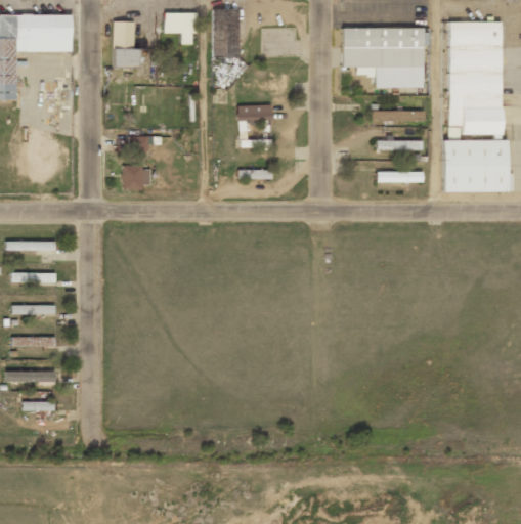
[(164,33),(181,33),(181,44),(194,44),(194,12),(164,12),(164,33)]
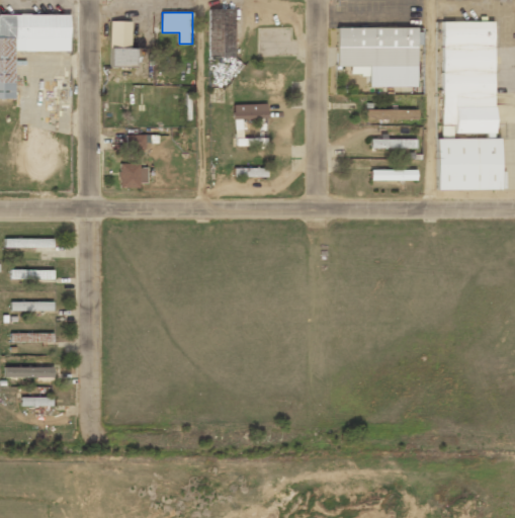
[(71,51),(71,14),(0,14),(0,98),(15,99),(15,51),(71,51)]
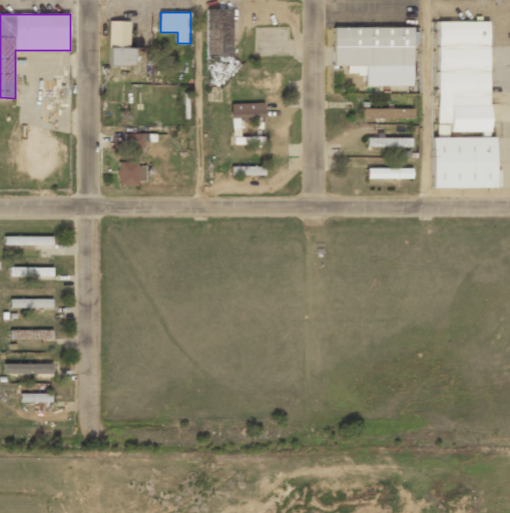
[(131,47),(131,21),(111,21),(110,65),(135,65),(136,47),(131,47)]
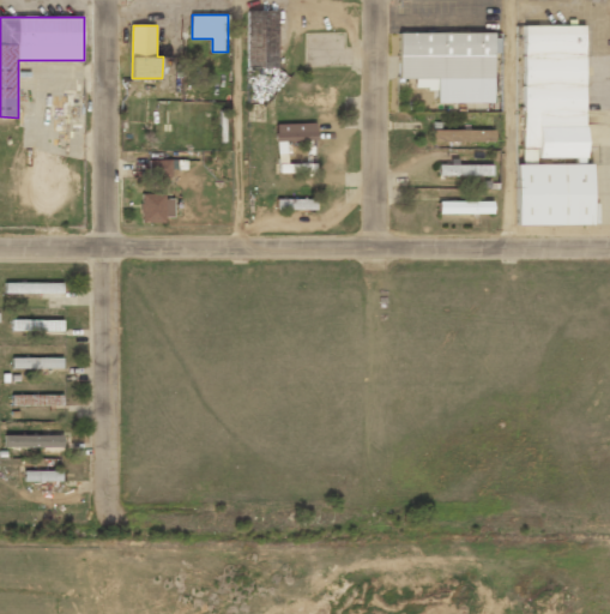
[(525,25),(526,163),(519,163),(519,224),(601,224),(601,203),(595,203),(593,164),(587,164),(586,25),(525,25)]
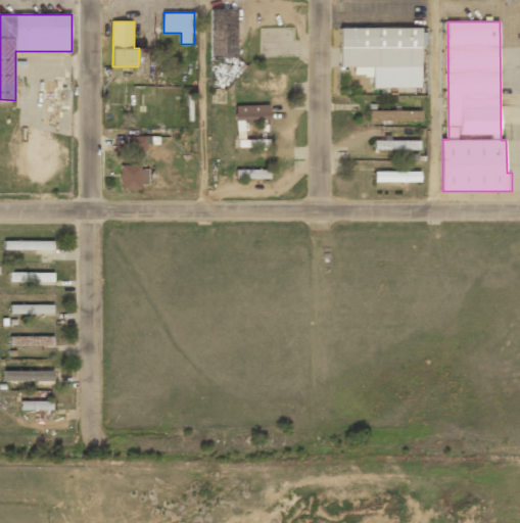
[(341,29),(341,67),(355,66),(355,76),(374,76),(374,88),(422,87),(421,46),(428,46),(428,28),(341,29)]
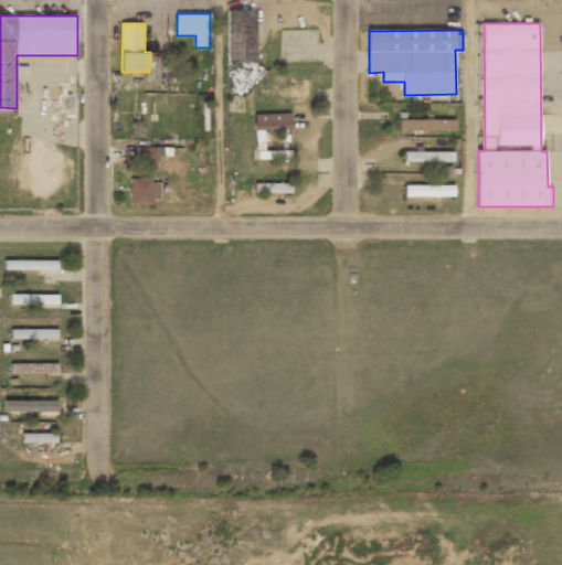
[(256,114),(256,129),(294,128),(293,113),(256,114)]
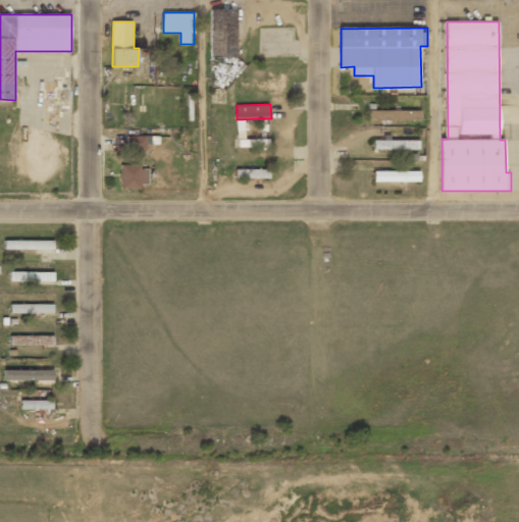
[(422,110),(369,110),(369,120),(422,120),(422,110)]
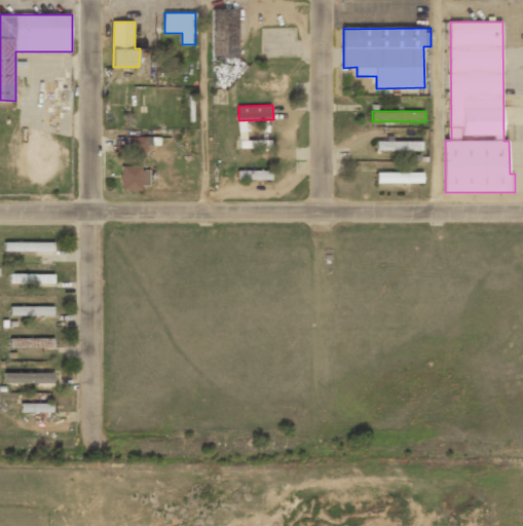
[(249,139),(248,120),(239,121),(240,139),(249,139)]
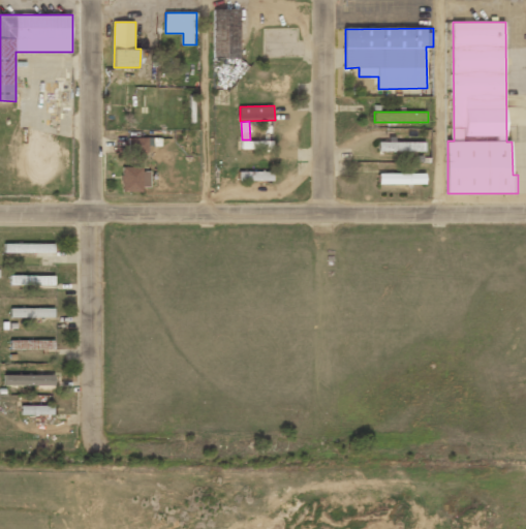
[(131,138),(131,152),(151,152),(150,137),(131,138)]
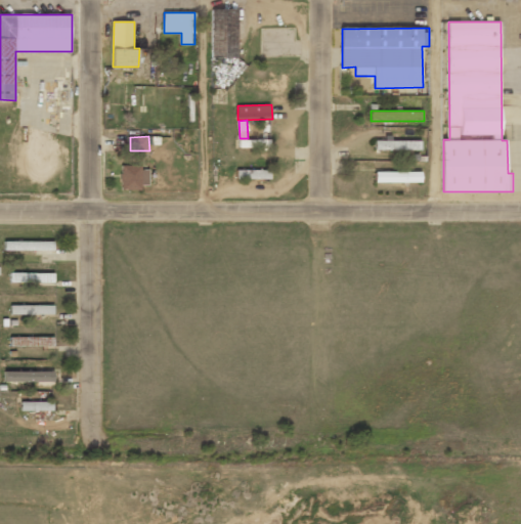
[(393,140),(393,138),(377,138),(377,150),(423,149),(423,140),(393,140)]
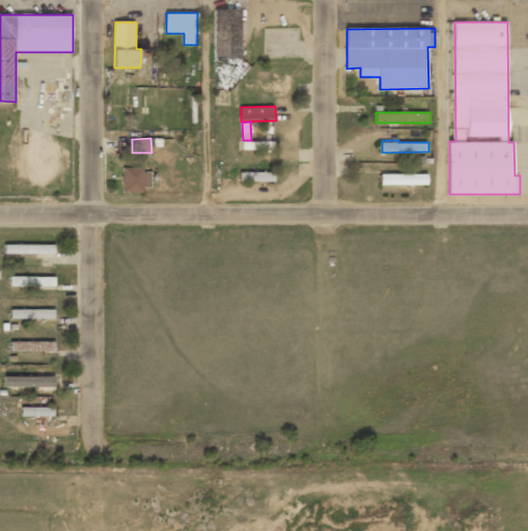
[(275,141),(244,141),(244,149),(275,150),(275,141)]
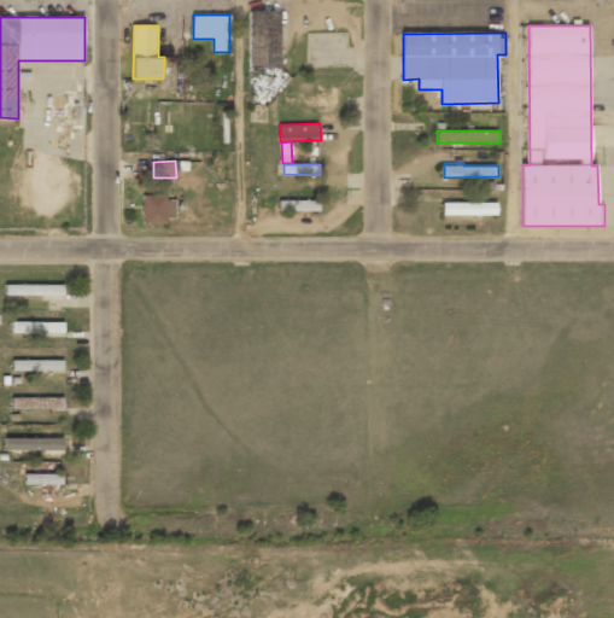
[(145,222),(177,222),(177,196),(145,196),(145,222)]
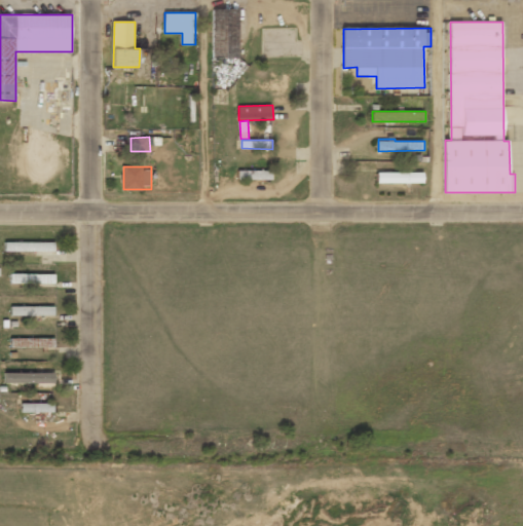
[(239,180),(273,179),(273,170),(239,171),(239,180)]
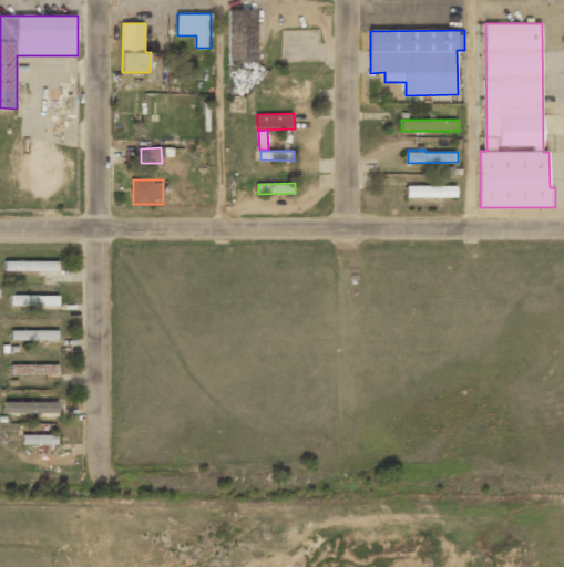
[(408,197),(458,197),(458,185),(408,186),(408,197)]
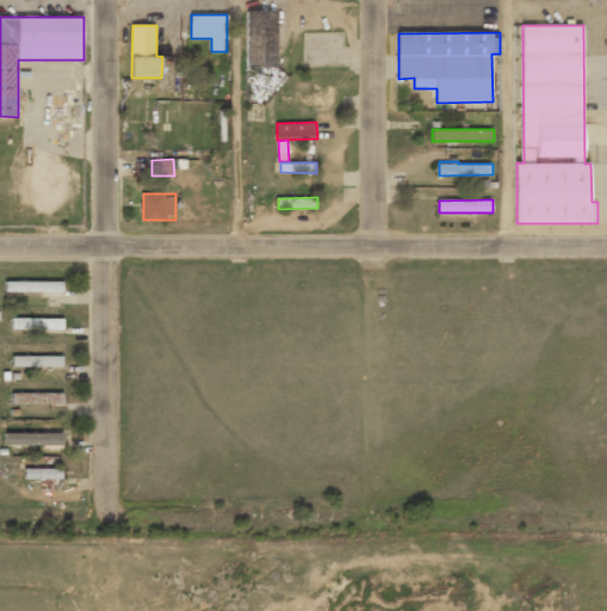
[(64,281),(7,282),(7,292),(64,291),(64,281)]
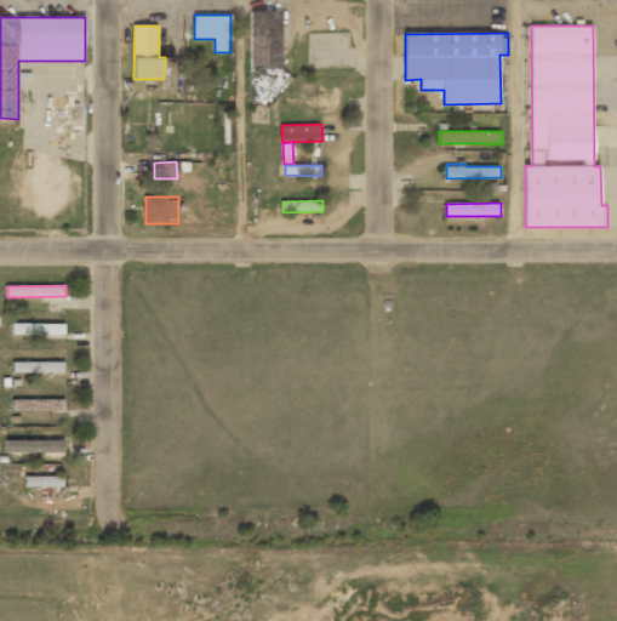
[(67,324),(15,323),(15,334),(66,335),(67,324)]
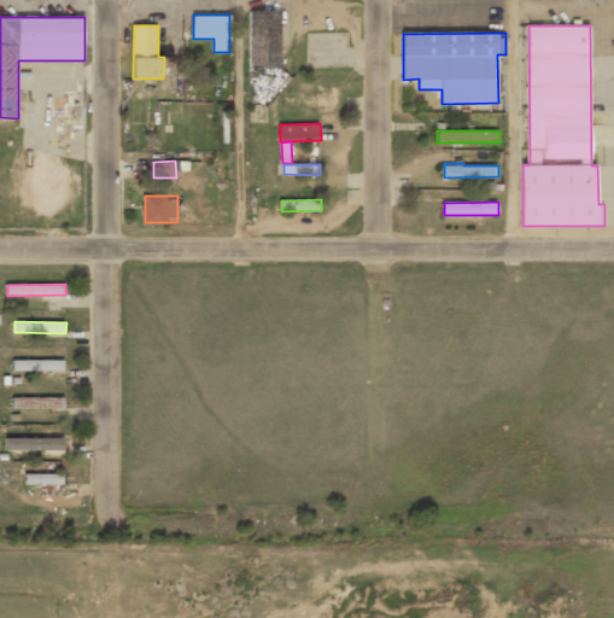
[(65,360),(15,360),(15,371),(65,371),(65,360)]
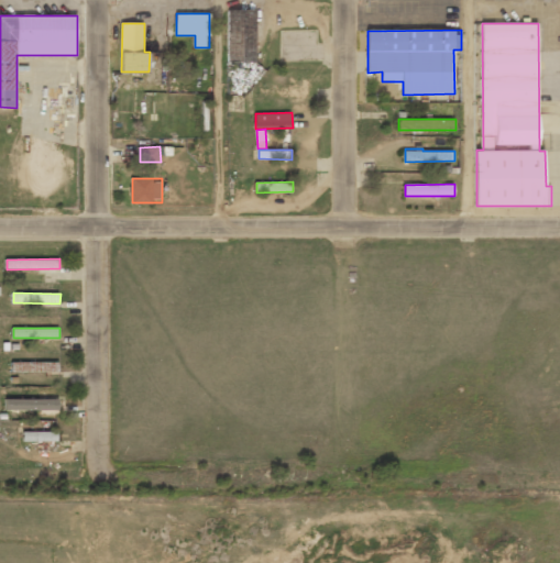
[(61,362),(13,362),(13,372),(61,372),(61,362)]
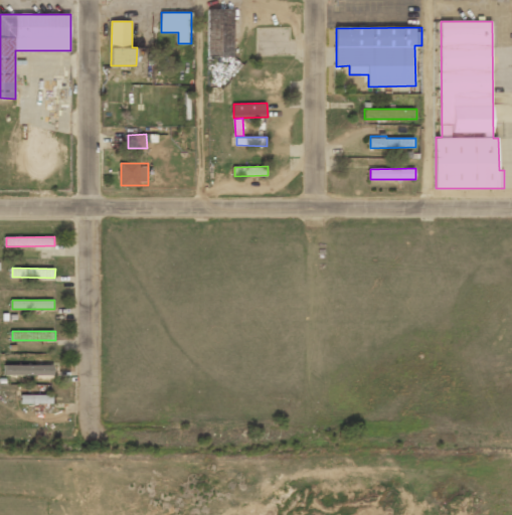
[(37,381),(53,381),(53,355),(37,355),(37,381)]
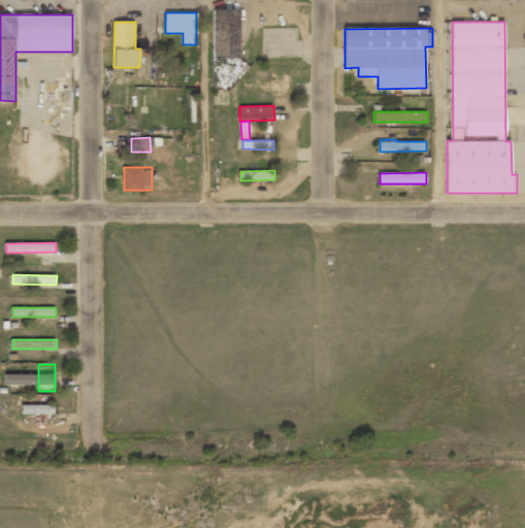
[(56,414),(56,404),(23,404),(23,414),(56,414)]
